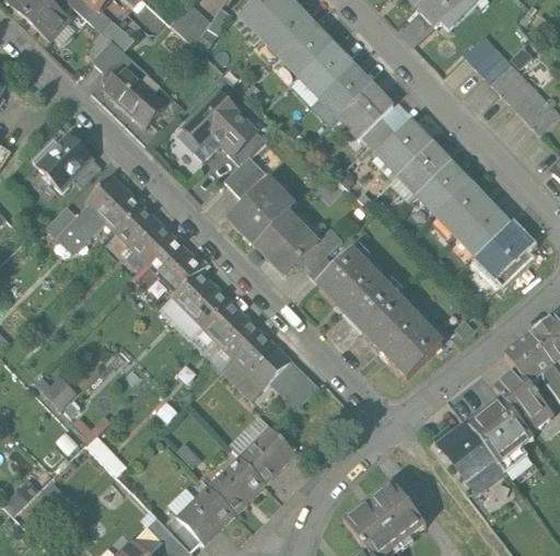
[(11,0),(10,1),(49,38),(67,19),(63,15),(46,0),(11,0)]
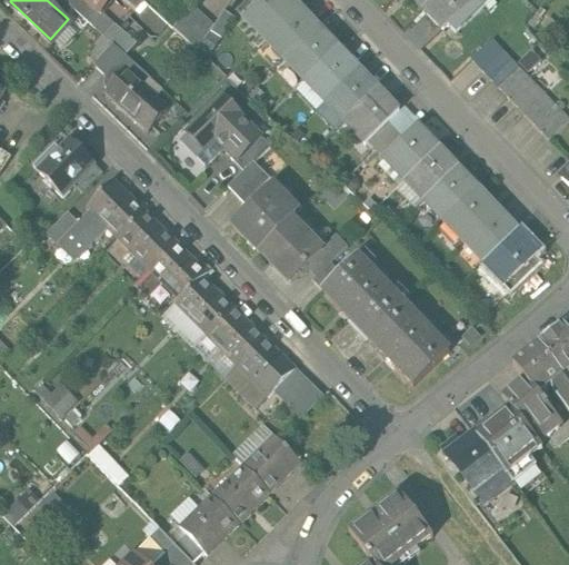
[(73,6),(67,0),(47,0),(65,16),(73,6)]
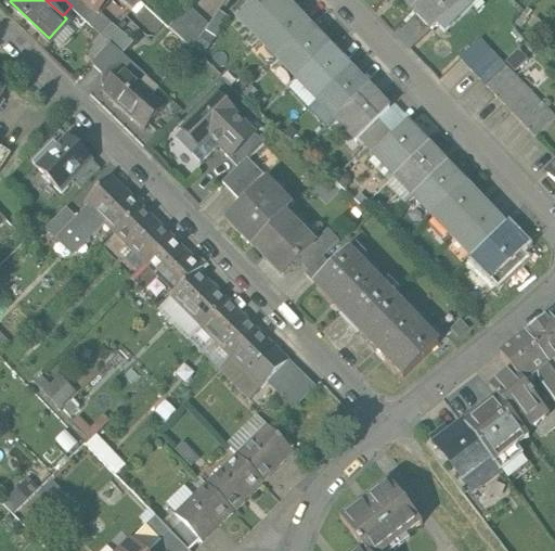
[(97,14),(81,0),(65,0),(72,5),(100,31),(111,21),(100,11),(97,14)]
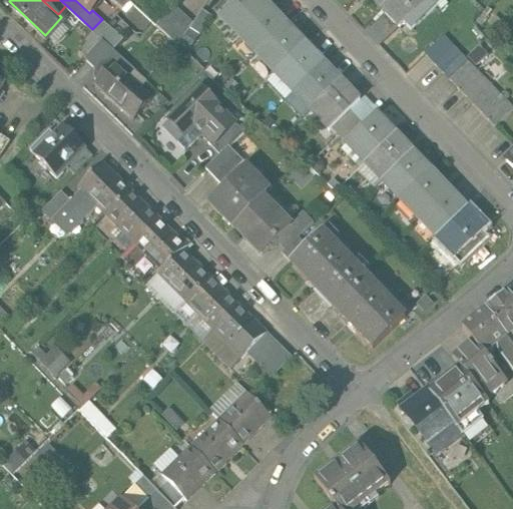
[(75,0),(89,13),(92,10),(99,2),(101,0),(112,0),(120,7),(127,0),(75,0)]
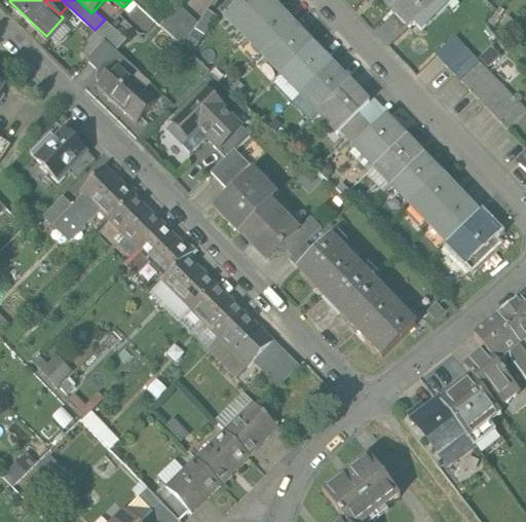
[(227,0),(220,6),(217,13),(215,16),(237,39),(241,35),(275,3),(272,0),(227,0)]
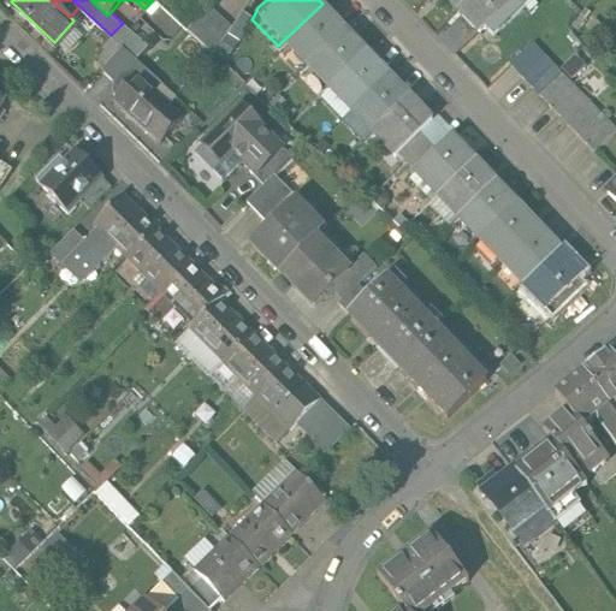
[(446,0),(456,10),(466,0),(446,0)]
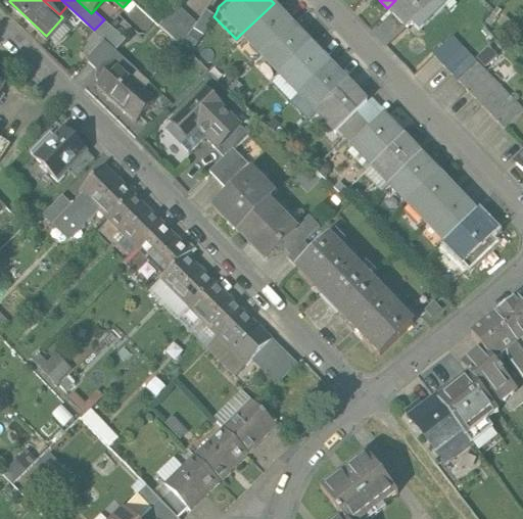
[(395,0),(387,8),(406,29),(412,22),(419,28),(446,3),(450,7),(457,2),(455,0),(395,0)]
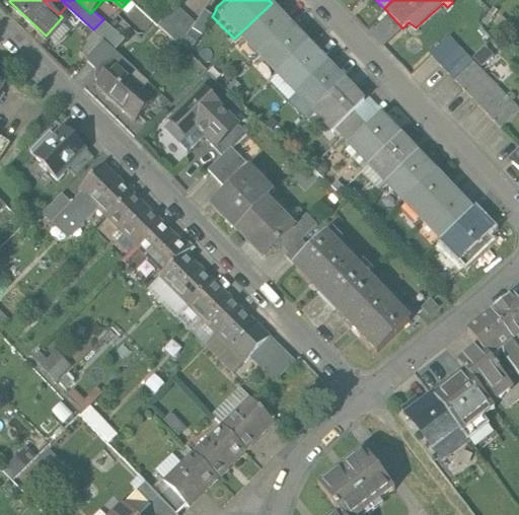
[(175,3),(157,22),(179,44),(192,25),(195,21),(175,3)]
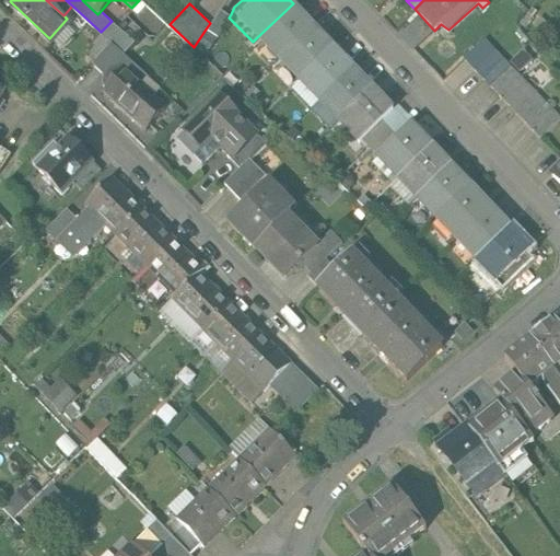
[(293,3),(257,37),(277,58),(313,23),(293,3)]
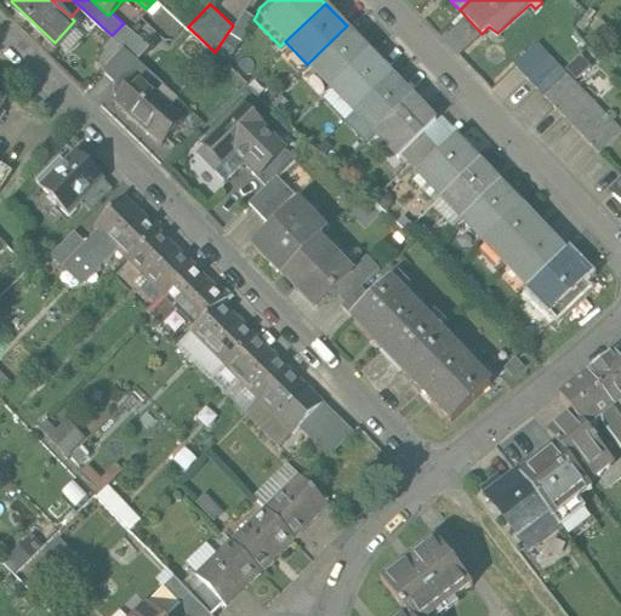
[(233,26),(229,30),(240,38),(254,20),(256,16),(244,9),(233,26)]
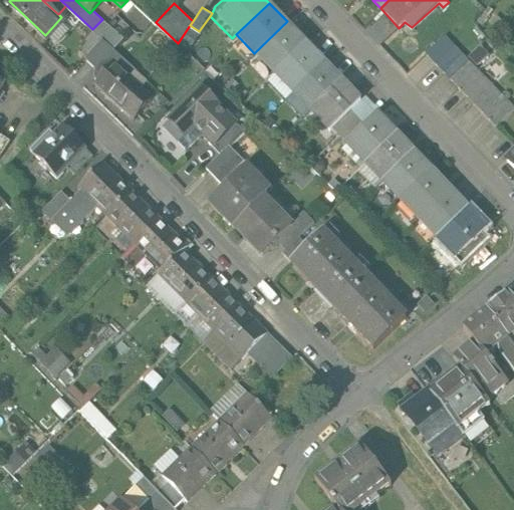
[(123,37),(102,19),(92,29),(83,38),(86,40),(79,49),(85,54),(101,37),(112,48),(123,37)]
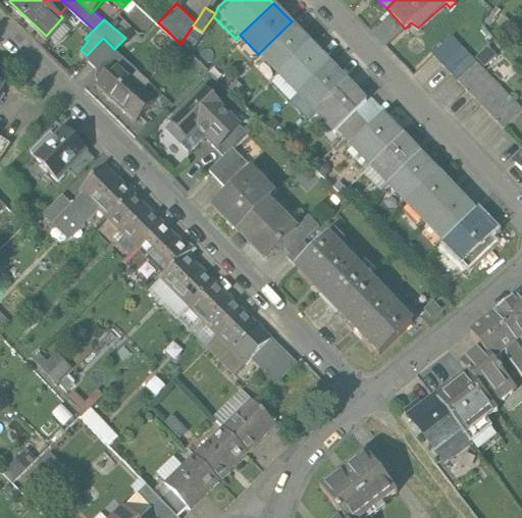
[(292,21),(258,54),(277,73),(310,41),(292,21)]
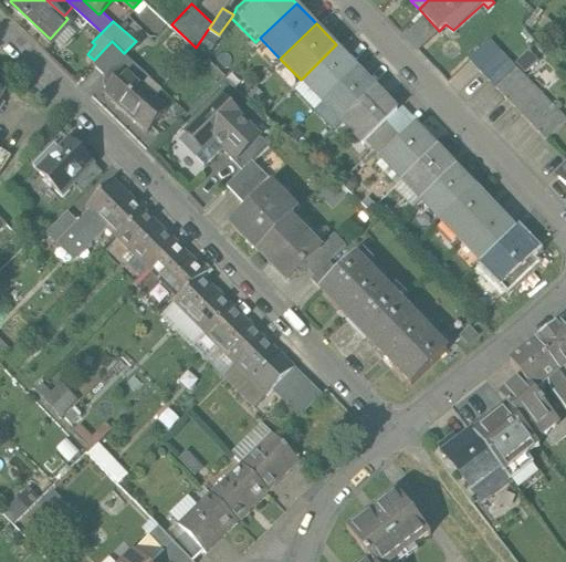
[(499,49),(488,38),(469,56),(480,68),(499,49)]
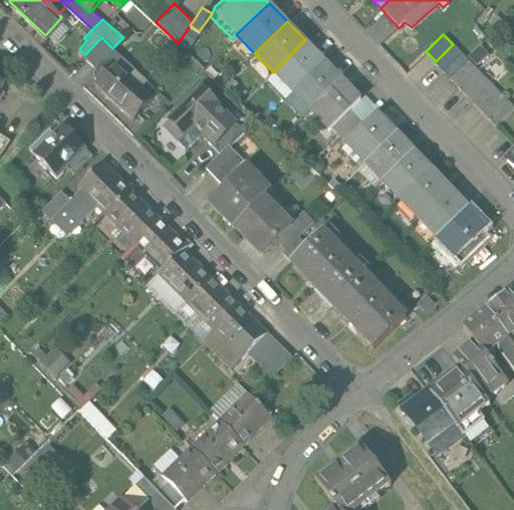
[(112,48),(101,37),(85,54),(84,56),(101,71),(112,59),(116,62),(121,56),(112,48)]
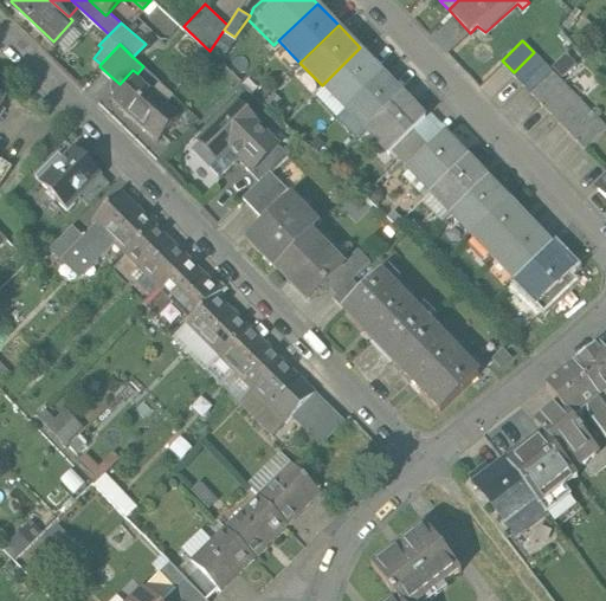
[(360,47),(322,85),(315,92),(337,115),(382,70),(360,47)]
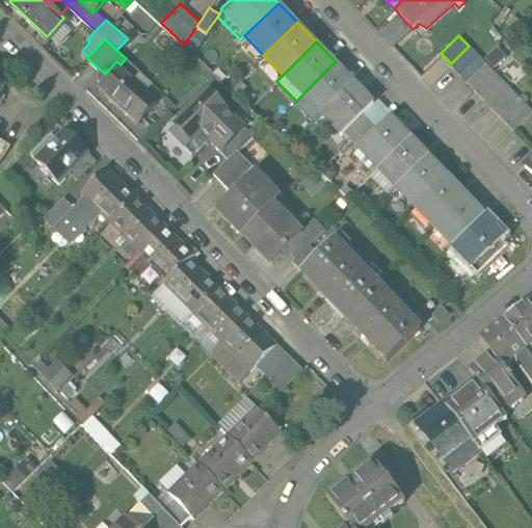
[(469,46),(451,63),(459,72),(477,54),(469,46)]
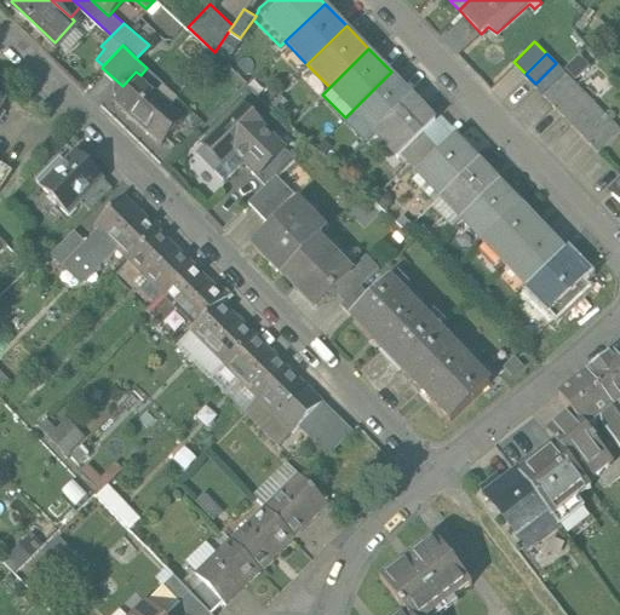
[(556,63),(535,84),(544,93),(566,73),(556,63)]
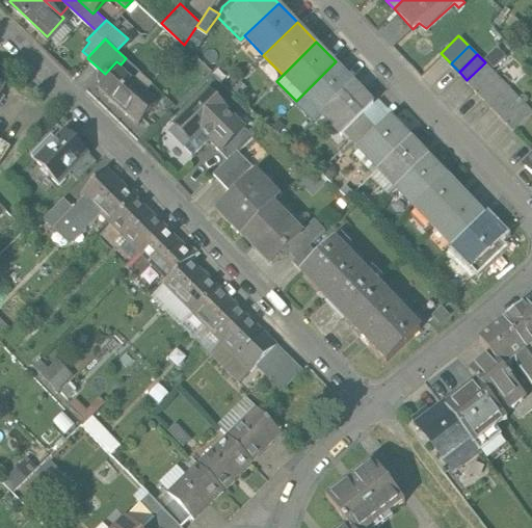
[(126,58),(121,64),(116,61),(105,74),(96,84),(137,120),(157,98),(134,77),(139,71),(126,58)]
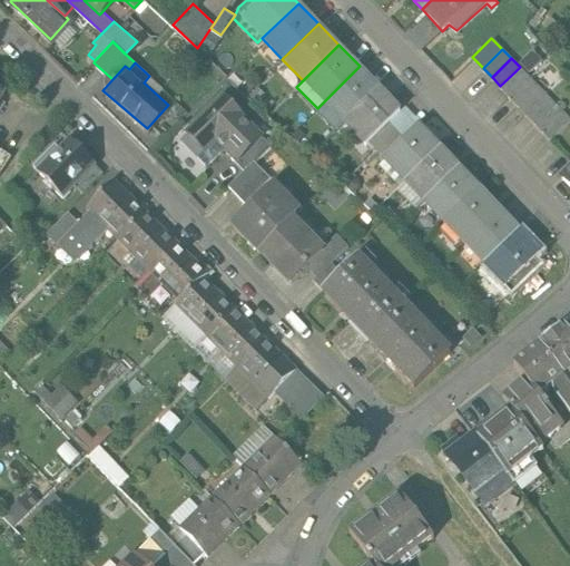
[(360,66),(317,108),(336,127),(342,122),(379,86),(360,66)]
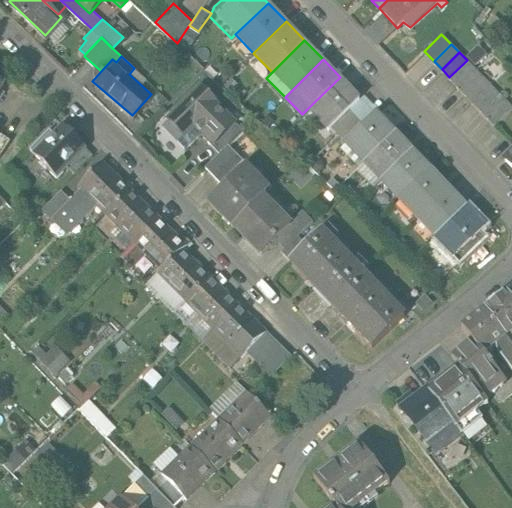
[(467,60),(449,77),(457,85),(474,68),(467,60)]
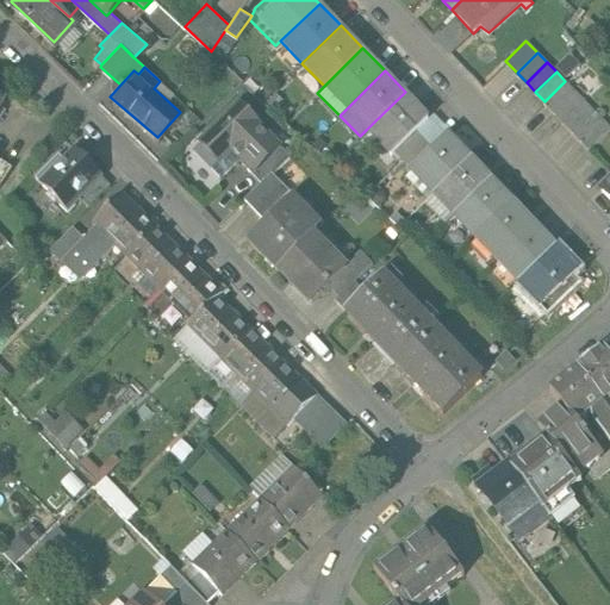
[(565,81),(545,101),(553,110),(573,89),(565,81)]
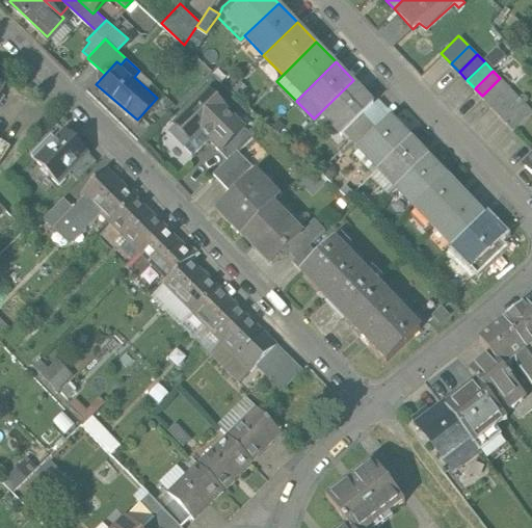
[(500,78),(482,96),(489,104),(508,86),(500,78)]
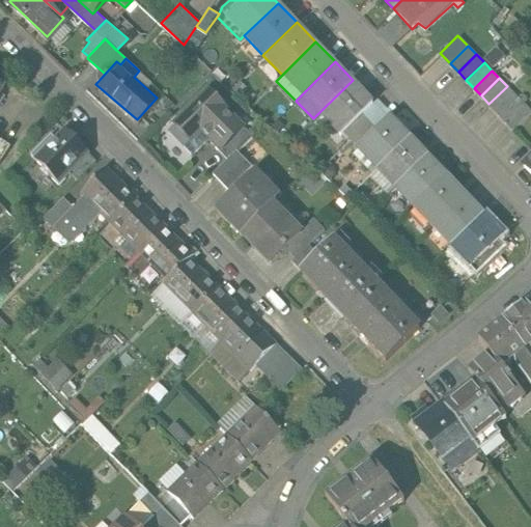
[(353,80),(318,113),(339,133),(343,129),(373,101),(353,80)]
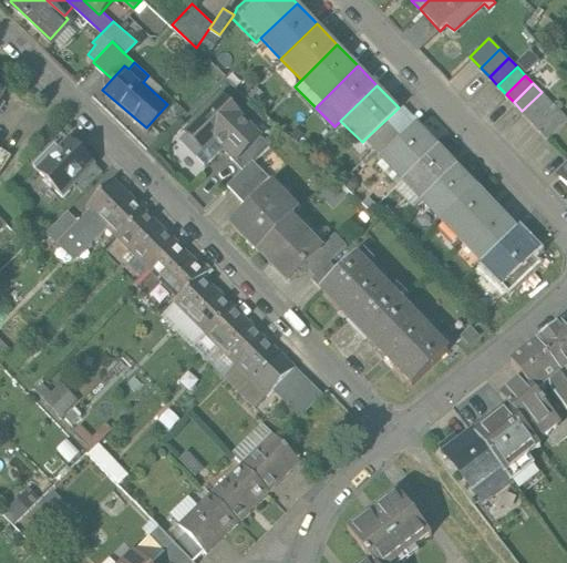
[(542,92),(522,111),(531,120),(549,101),(542,92)]
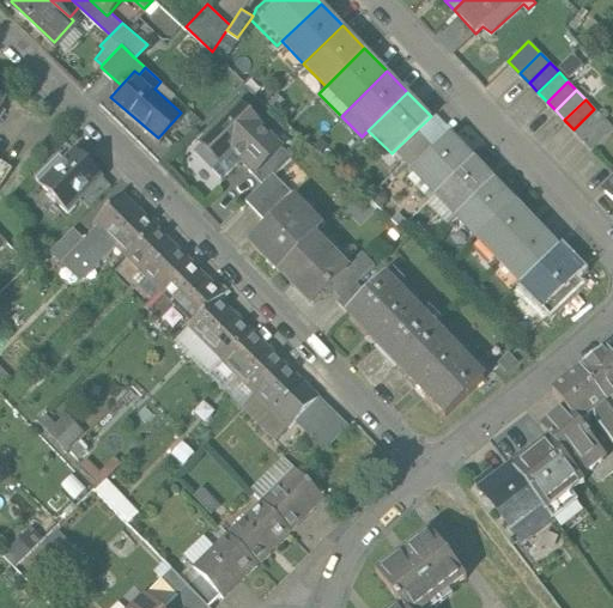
[(277,141),(238,103),(202,140),(202,141),(194,149),(219,175),(240,153),(250,164),(261,153),(263,156),(275,144),(277,141)]
